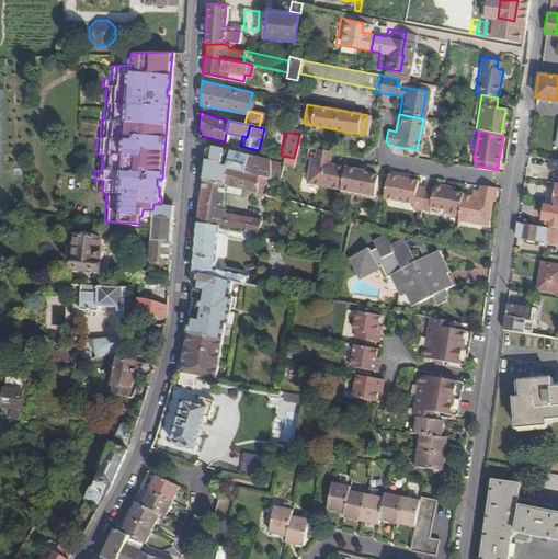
[(220,159),(223,148),(207,145),(202,179),(223,183),(225,166),(226,166),(227,160),(220,159)]
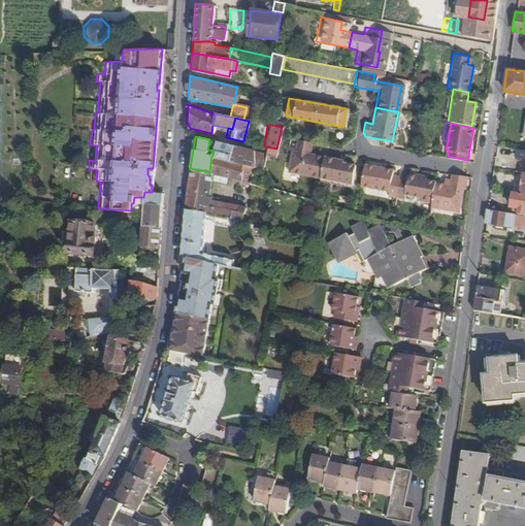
[(309,142),(295,139),(293,151),(291,151),(287,171),(319,177),(323,157),(307,154),(309,142)]
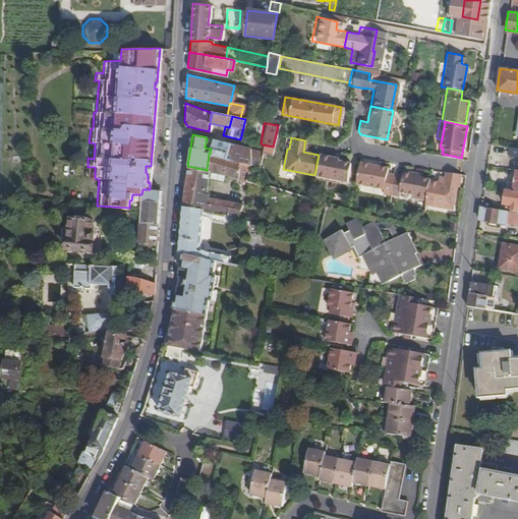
[(232,145),(213,139),(211,149),(210,154),(229,159),(232,145)]
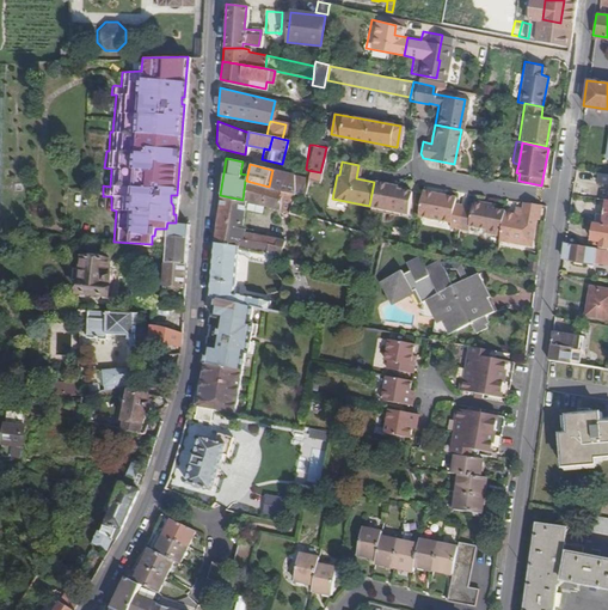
[(272,170),(269,187),(294,193),(302,195),(306,178),(305,177),(272,170)]
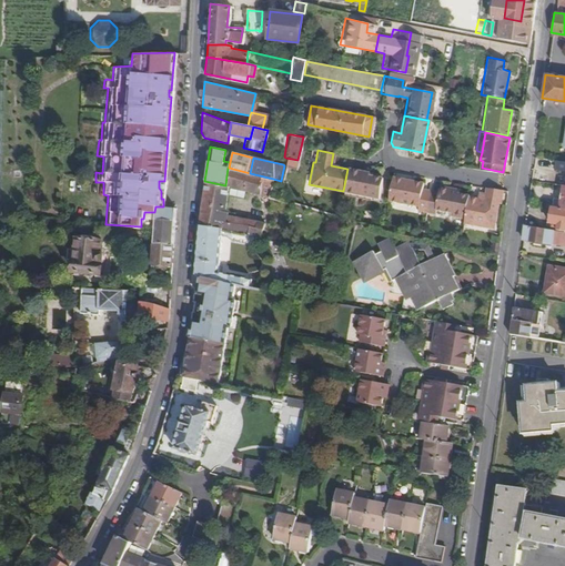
[(298,160),(285,158),(283,164),(284,165),(295,168),(298,160)]
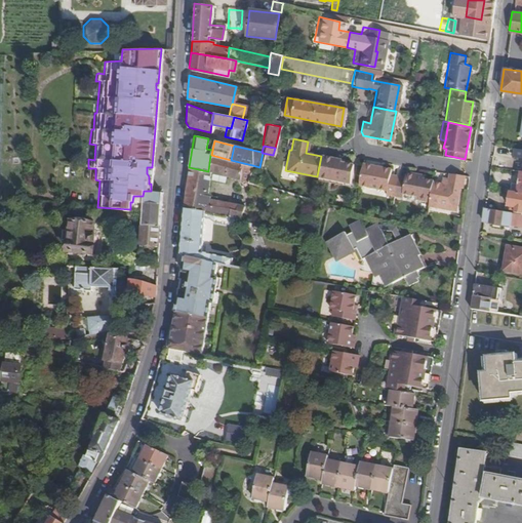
[(521,149),(513,148),(512,156),(521,157),(521,149)]
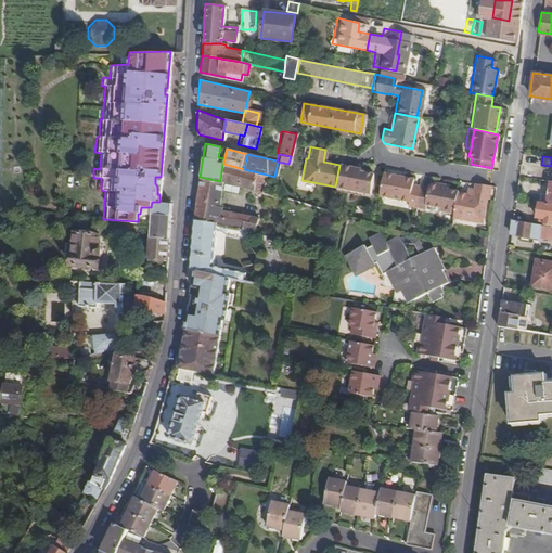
[(193,219),(194,219),(214,222),(240,227),(240,228),(252,232),(256,217),(248,215),(218,209),(221,181),(261,191),(267,175),(244,169),(223,164),(222,164),(220,181),(200,177),(193,219)]
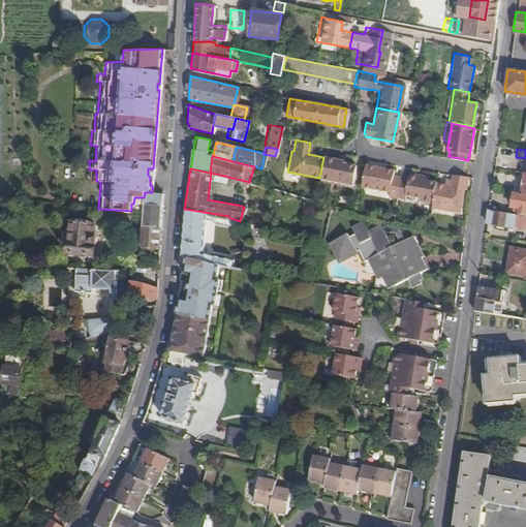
[(343,161),(323,157),(319,178),(350,184),(354,165),(342,163),(343,161)]
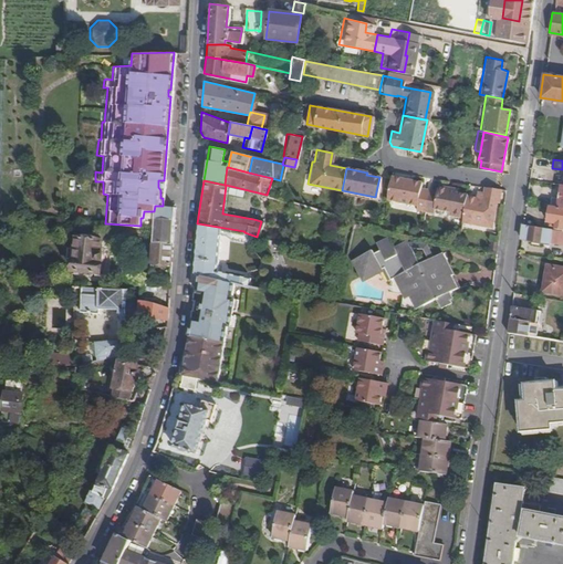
[(420,179),(391,173),(386,196),(416,201),(415,210),(423,211),(427,190),(428,187),(419,186),(420,179)]
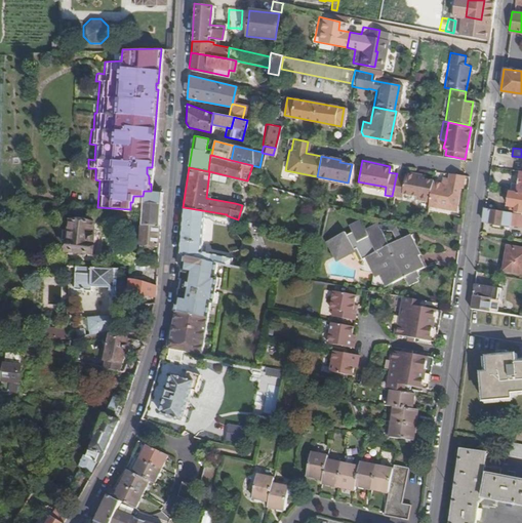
[(521,171),(518,170),(516,183),(509,182),(508,190),(521,192),(521,171)]
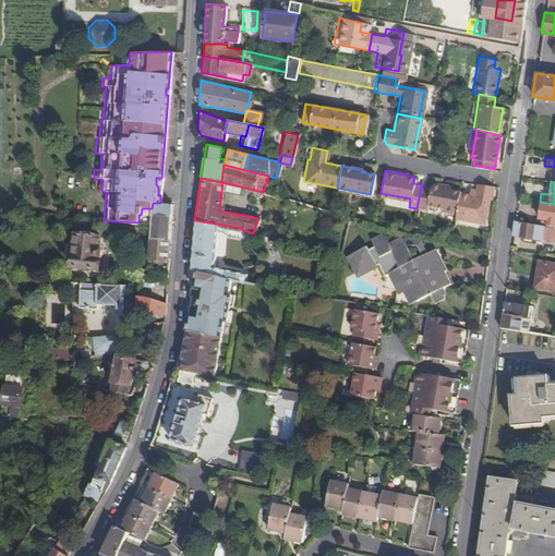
[(454,216),(459,192),(447,191),(448,186),(430,183),(429,190),(421,188),(417,208),(426,210),(427,207),(443,209),(442,213),(454,216)]
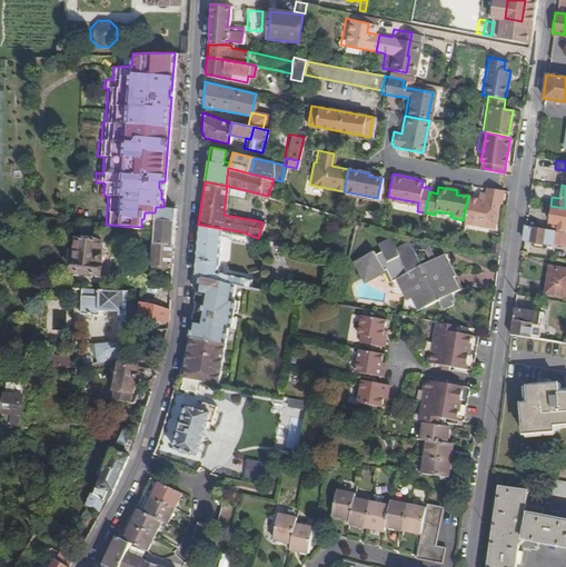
[(502,189),(486,187),(484,198),(469,195),(464,221),(492,227),(496,200),(499,201),(502,189)]
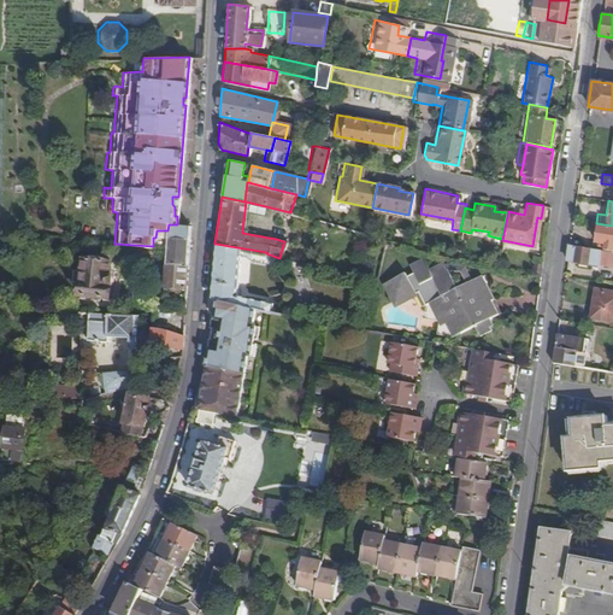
[(612,226),(596,223),(594,241),(602,242),(601,249),(612,250),(612,246),(612,245),(612,226)]
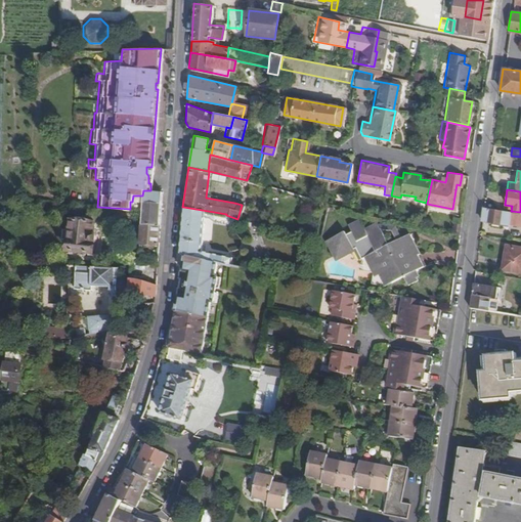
[(158,225),(161,191),(150,190),(143,190),(142,196),(141,212),(140,224),(158,225)]
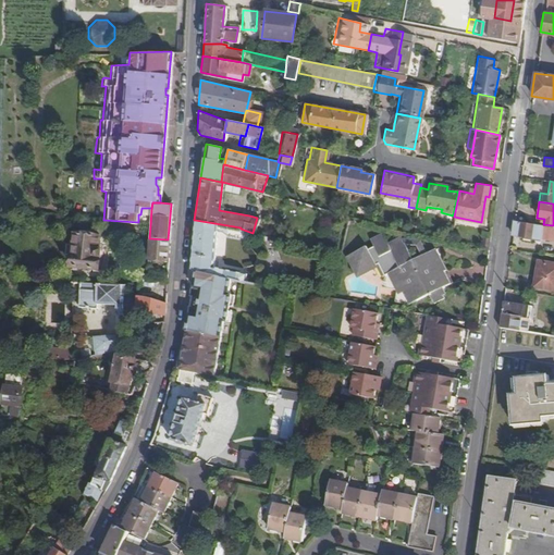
[(210,267),(214,223),(195,220),(189,268),(196,270),(231,278),(243,280),(244,273),(210,267)]
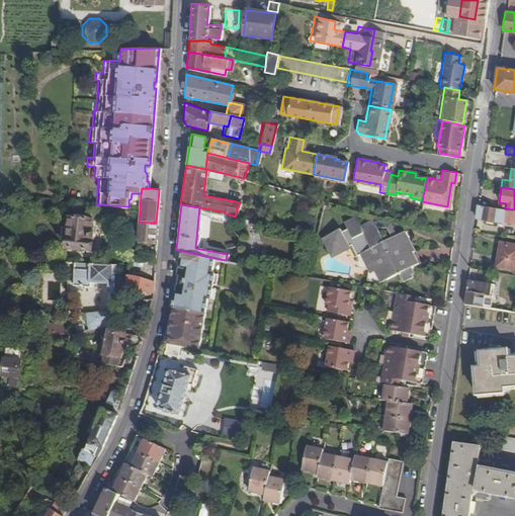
[(514,211),(477,205),(475,218),(501,222),(501,221),(514,223),(514,211)]
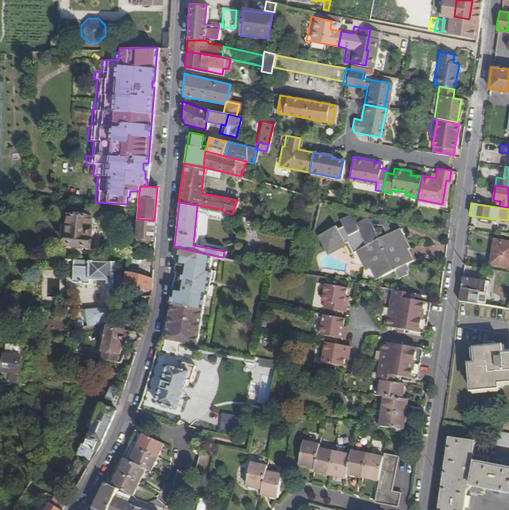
[(345,241),(351,252),(358,248),(368,266),(375,263),(381,275),(392,269),(397,278),(406,273),(405,270),(408,269),(404,263),(411,259),(405,248),(408,246),(401,233),(398,235),(395,229),(389,232),(384,221),(367,219),(355,225),(349,213),(338,219),(343,228),(337,230),(335,225),(316,235),(322,246),(329,242),(332,248),(345,241)]
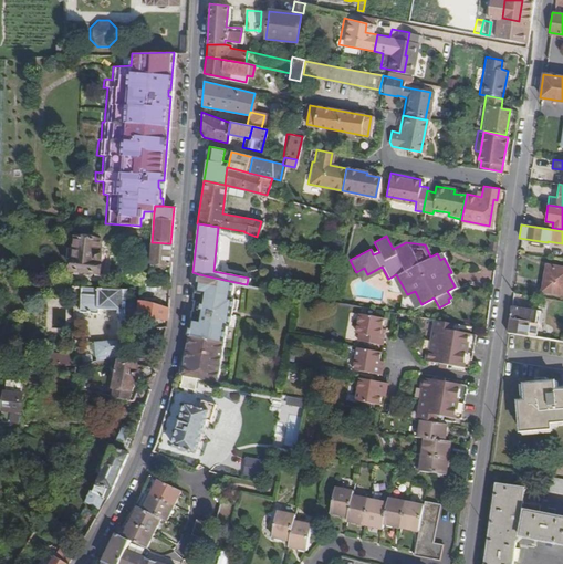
[(101,240),(74,238),(72,270),(97,272),(101,240)]
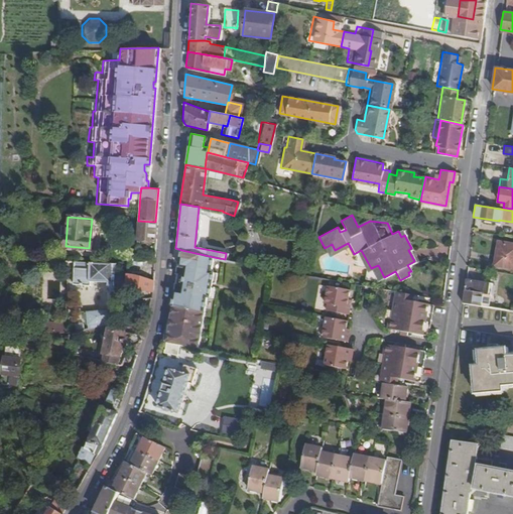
[(444,218),(443,227),(452,228),(453,220),(444,218)]
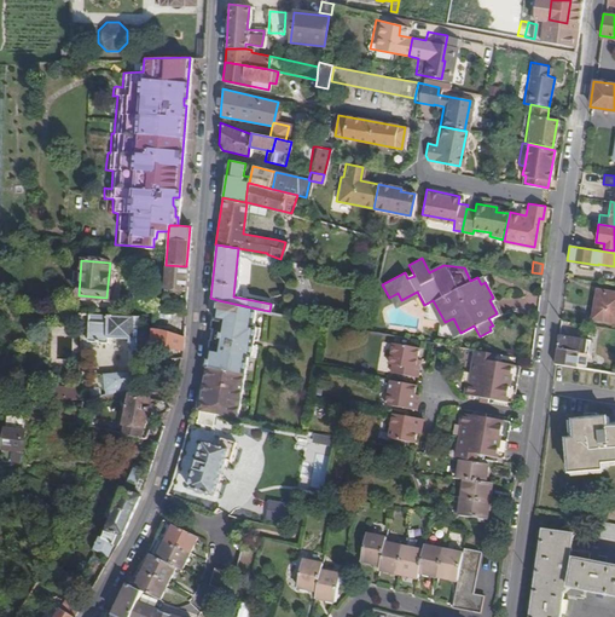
[(185,288),(186,266),(166,265),(164,286),(185,288)]
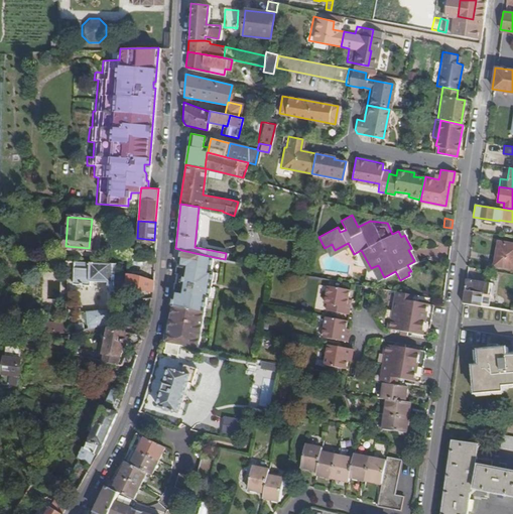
[(512,243),(497,241),(493,265),(512,267),(512,243)]
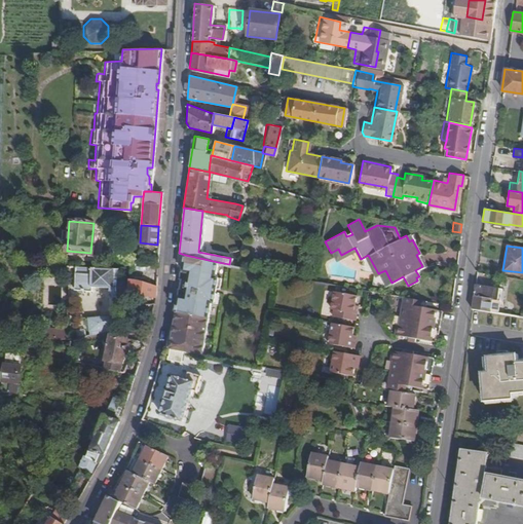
[(169,348),(201,354),(211,300),(213,301),(218,275),(215,274),(218,262),(185,255),(182,270),(189,272),(184,296),(178,295),(169,348)]
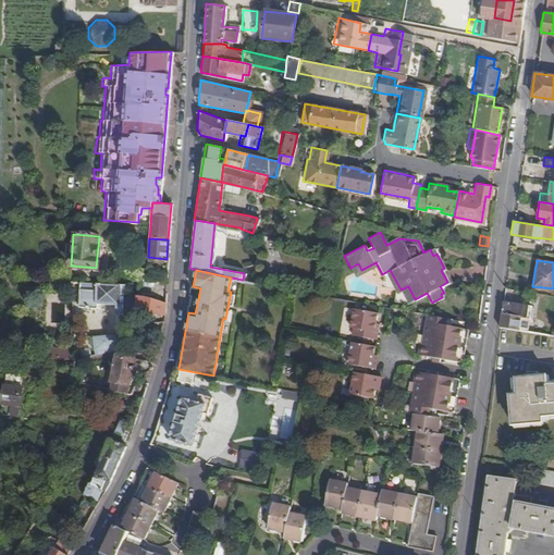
[(407,303),(415,299),(408,286),(401,290),(390,270),(382,274),(380,286),(394,288),(392,300),(407,303)]
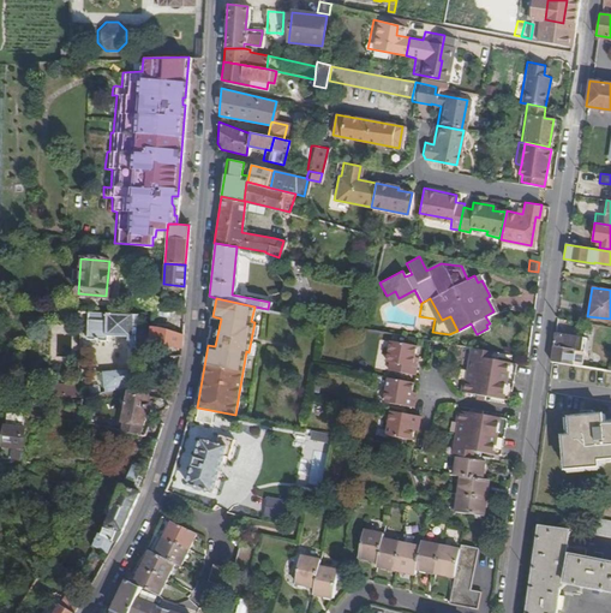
[(135,344),(147,344),(148,344),(180,347),(180,334),(149,326),(135,325),(135,344)]
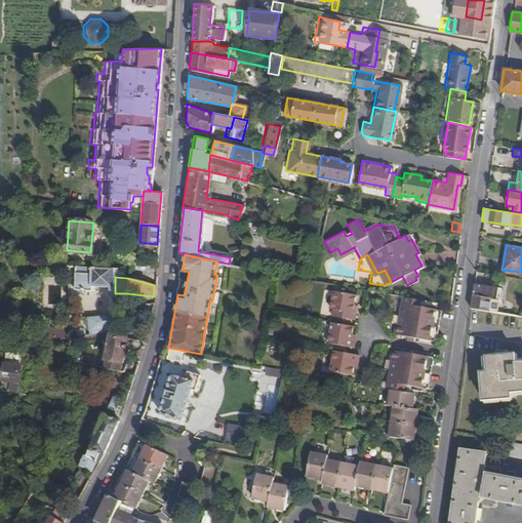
[(473,283),(470,308),(493,312),(495,299),(494,299),(495,287),(473,283)]
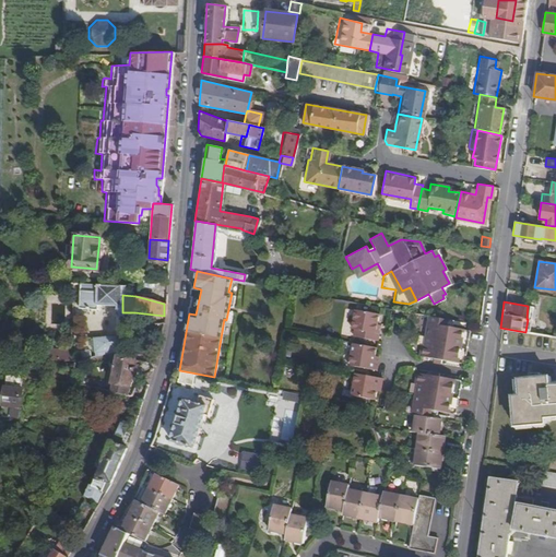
[(353,329),(351,336),(377,341),(379,329),(375,329),(378,312),(354,309),(350,329),(353,329)]
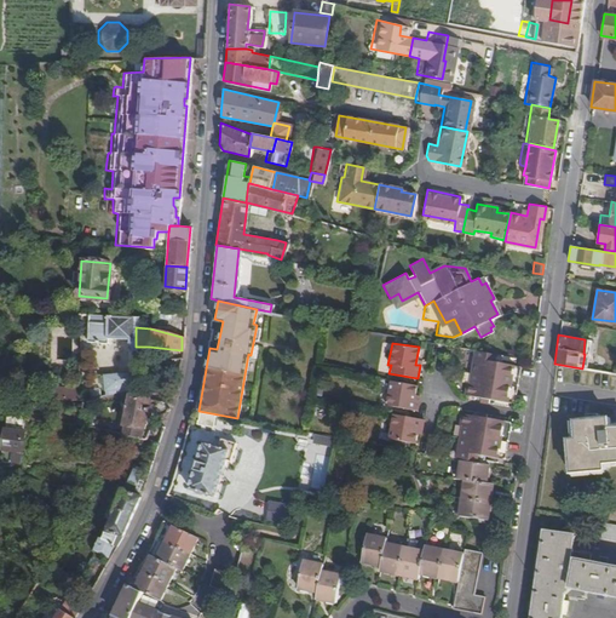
[(506,401),(512,365),(491,361),(494,353),(475,350),(468,383),(466,383),(464,395),(479,398),(478,402),(485,404),(485,399),(506,401)]
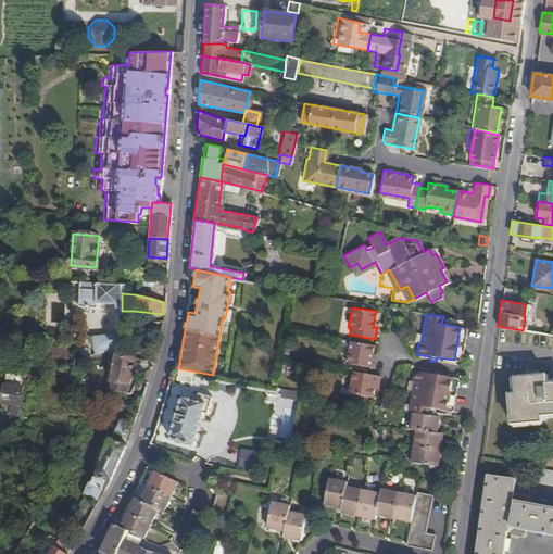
[(460,327),(454,360),(460,361),(466,328),(460,327)]
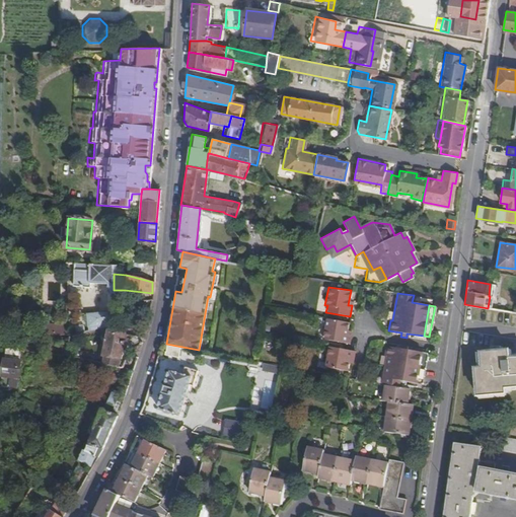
[(87,328),(106,324),(105,311),(86,312),(87,328)]
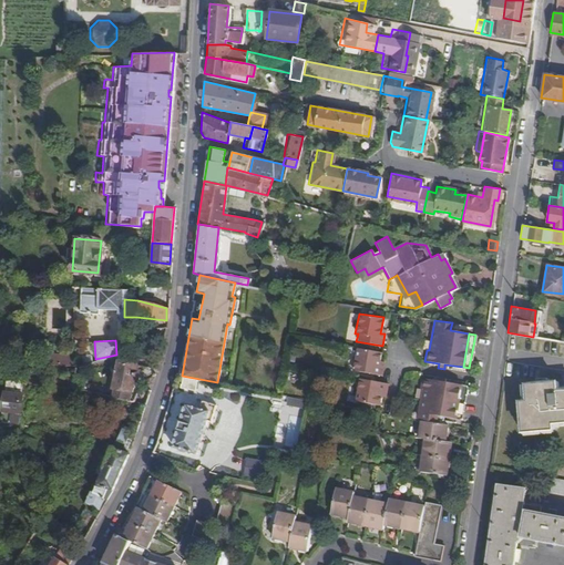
[(380,375),(381,368),(378,367),(378,361),(380,352),(356,348),(352,369),(380,375)]
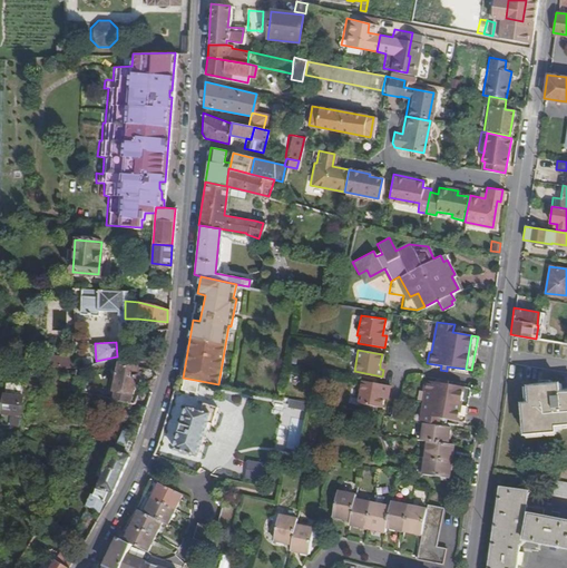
[(45,365),(72,366),(72,356),(46,355),(45,365)]
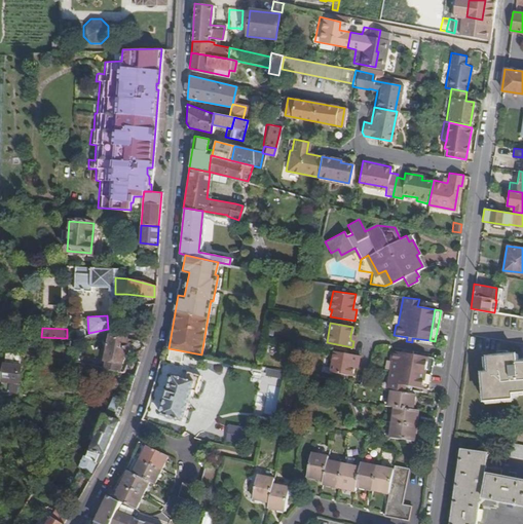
[(109,336),(102,367),(118,371),(123,350),(125,350),(127,343),(125,342),(126,339),(109,336)]
